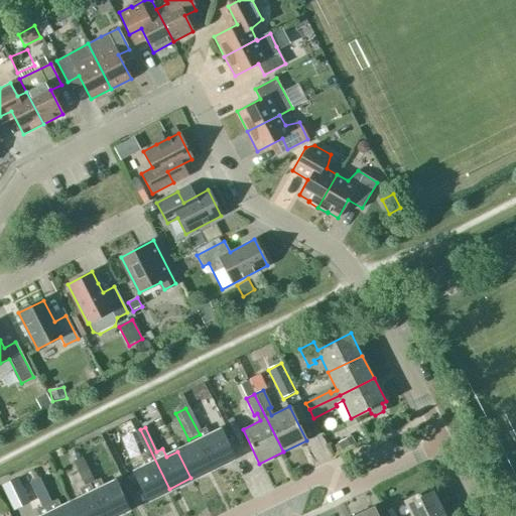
[(140,429),(136,431),(148,456),(142,459),(146,467),(134,472),(147,499),(169,489),(140,429)]
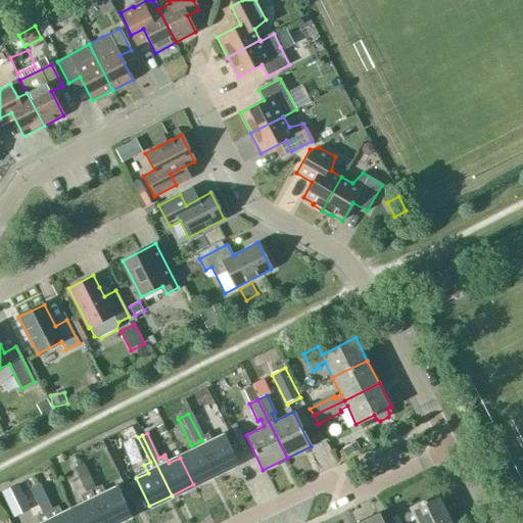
[(216,474),(238,463),(225,436),(202,446),(216,474)]
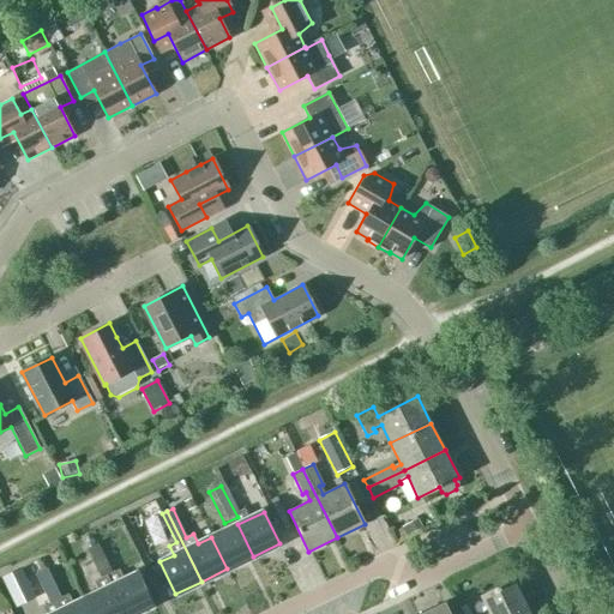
[(403,528),(408,539),(423,529),(419,519),(403,528)]
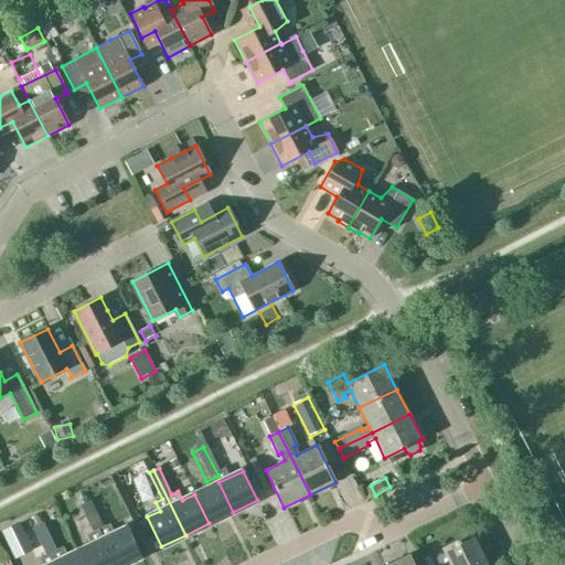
[(209,523),(233,512),(219,482),(194,494),(209,523)]
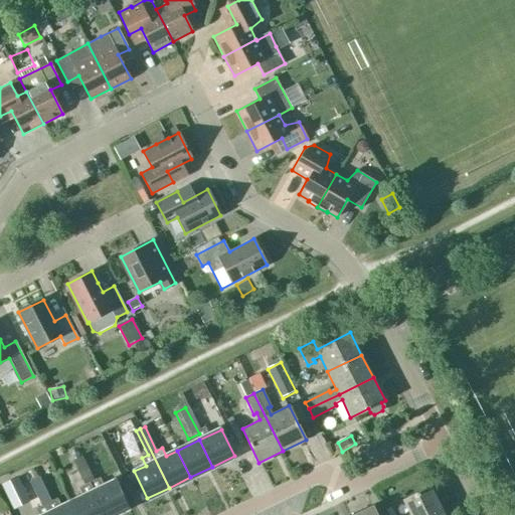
[(100,478),(94,481),(81,457),(77,459),(105,514),(112,514),(129,507),(115,481),(104,486),(100,478)]
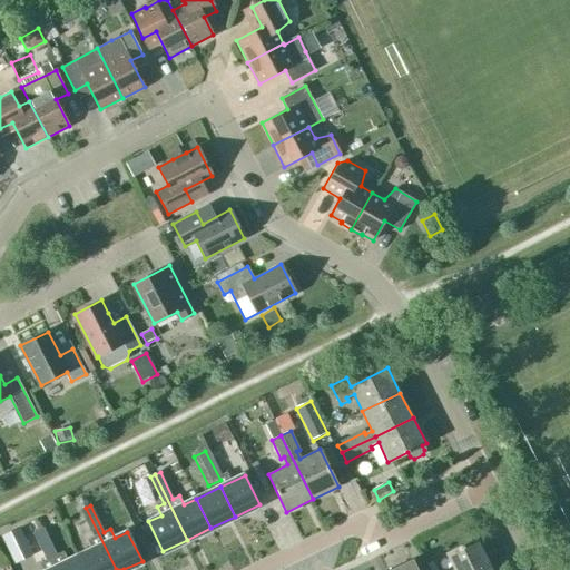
[(94,537),(87,540),(91,549),(79,556),(86,569),(116,569),(86,508),(81,510),(94,537)]
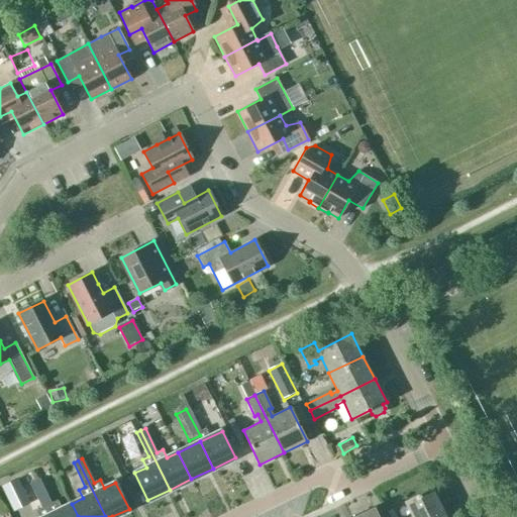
[(10,478),(0,482),(0,489),(6,502),(19,496),(10,478)]
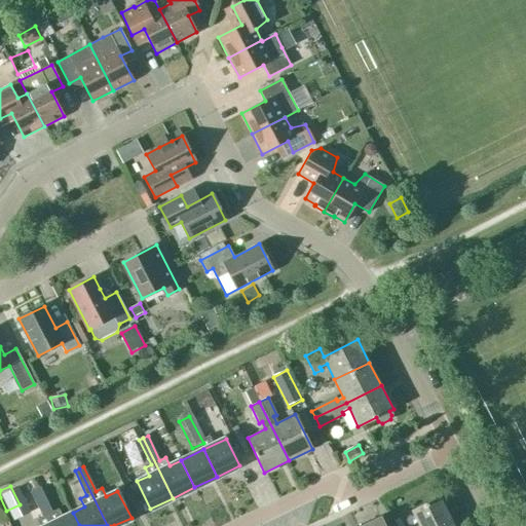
[(58,509),(51,512),(39,488),(35,490),(52,525),(79,525),(73,513),(62,518),(58,509)]
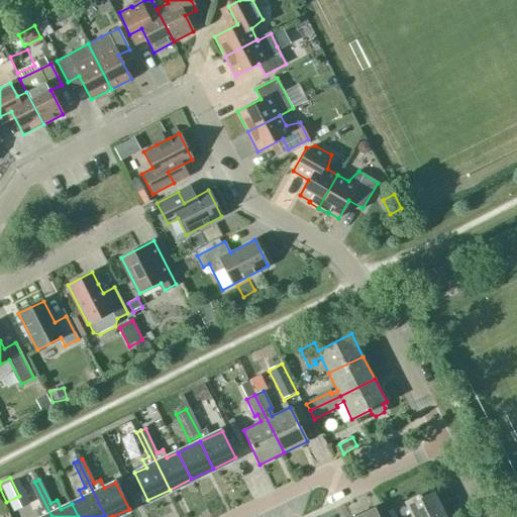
[(52,516),(34,482),(30,484),(42,508),(36,511),(38,516),(52,516)]
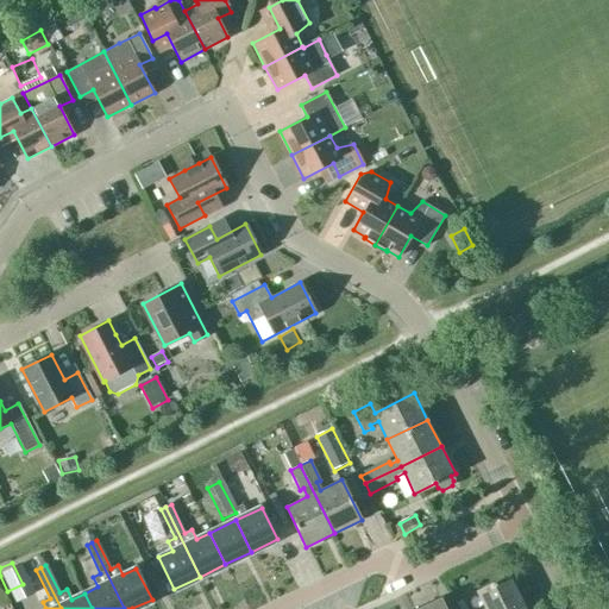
[(482,608),(510,608),(522,603),(509,575),(477,591),(485,608),(482,608)]
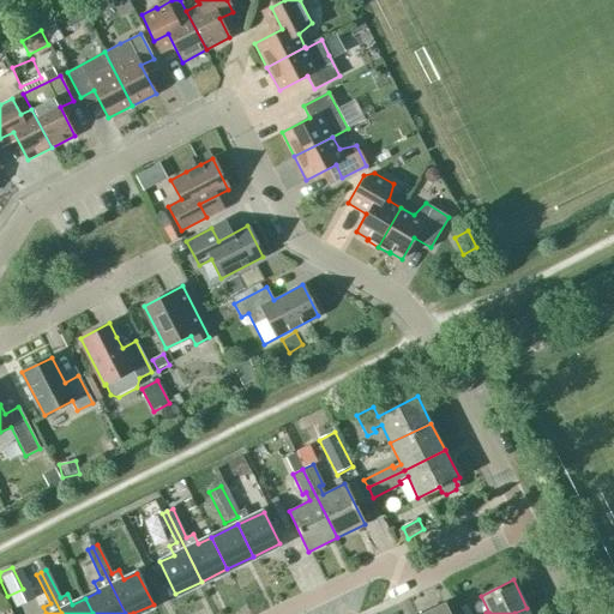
[(7,613),(17,613),(8,599),(1,602),(7,613)]
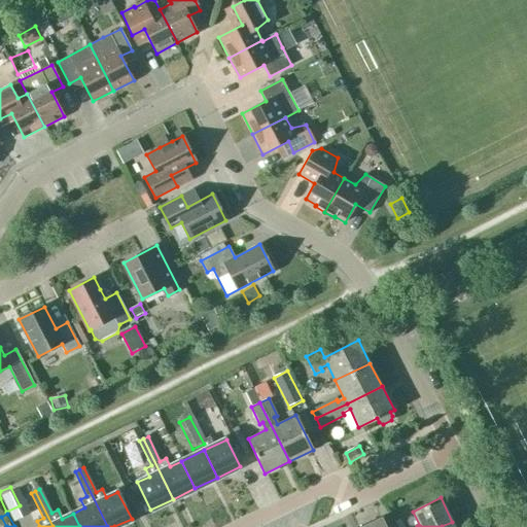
[(385,526),(381,518),(361,526),(385,526)]
